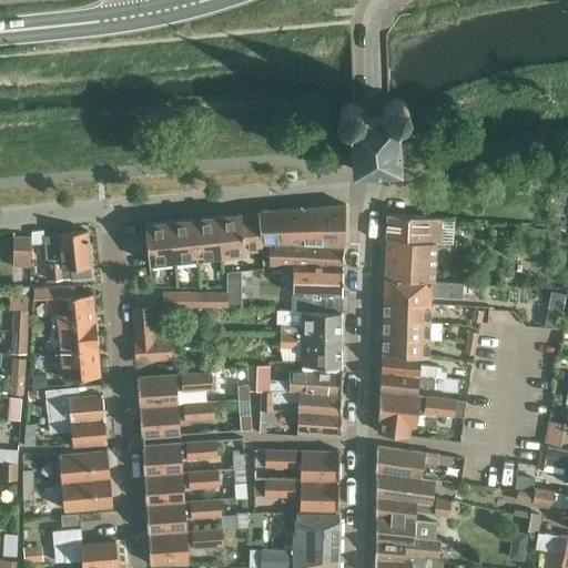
[(407,114),(407,113),(408,111),(408,110),(408,109),(407,107),(407,104),(405,101),(404,100),(403,99),(401,98),(397,97),(394,97),(392,97),(388,98),(386,100),(385,101),(383,103),(383,105),(382,108),(382,109),(382,111),(373,111),(364,112),(363,110),(362,108),(361,105),(359,104),(358,103),(356,102),(354,101),(351,101),(350,101),(347,101),(345,102),(343,103),(342,103),(341,105),(340,107),(338,109),(337,112),(337,114),(337,117),(338,118),(338,120),(340,121),(341,123),(342,124),(344,125),(345,127),(344,130),(350,132),(351,169),(375,168),(399,166),(398,129),(403,127),(401,121),(402,121),(404,120),(405,118),(406,117),(407,114)]
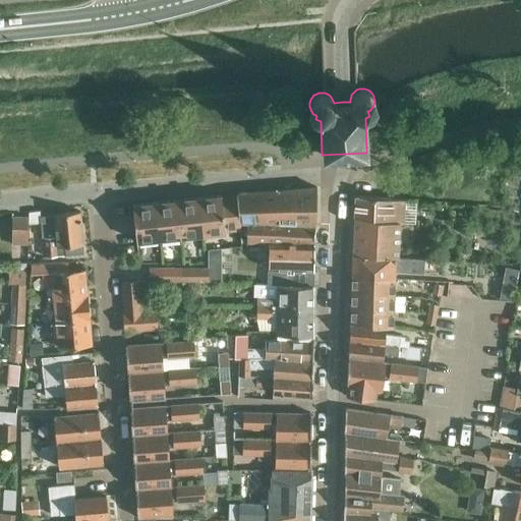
[(316,186),(236,192),(239,222),(314,225),(316,186)]
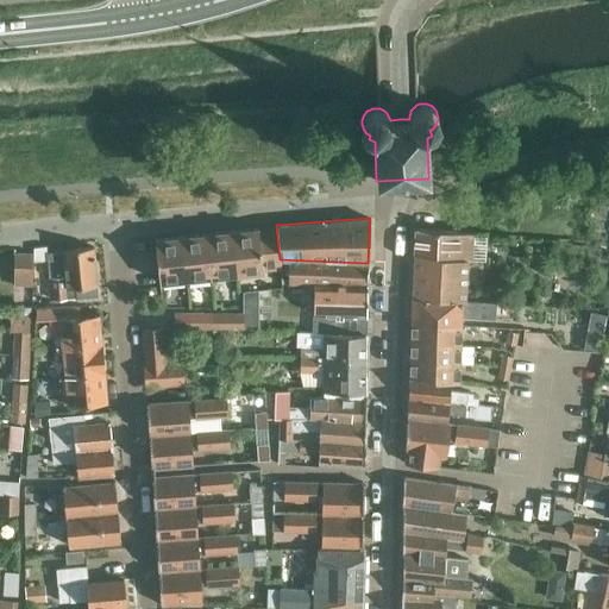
[(262,269),(280,268),(280,259),(276,225),(276,227),(258,230),(258,228),(231,231),(236,274),(262,271),(262,269)]
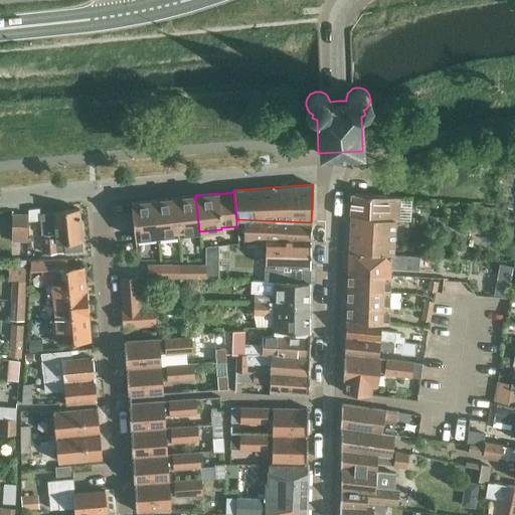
[(350,222),(393,224),(393,219),(397,219),(398,197),(351,192),(350,222)]
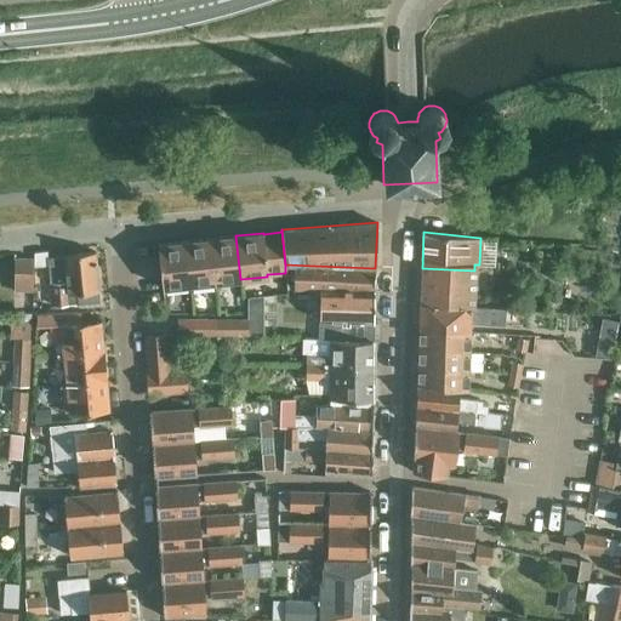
[(215,283),(240,279),(235,235),(210,239),(215,283)]
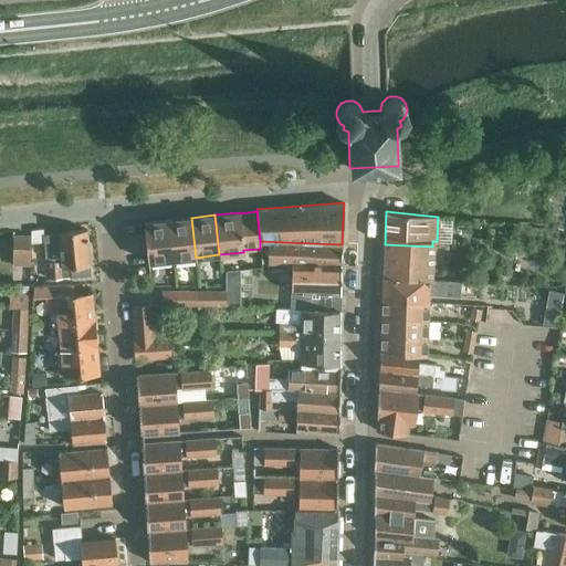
[(173,260),(196,258),(191,218),(168,220),(173,260)]
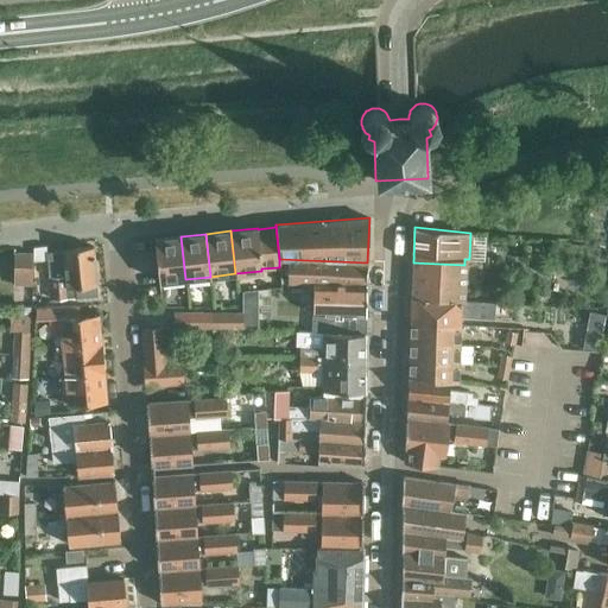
[(158,282),(185,279),(181,236),(153,239),(158,282)]
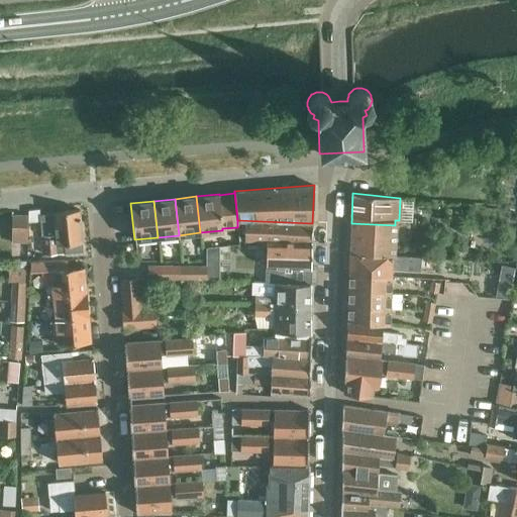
[(27,215),(27,217),(39,216),(41,235),(42,254),(83,250),(80,209),(54,211),(54,212),(39,214),(39,208),(28,209),(27,215)]
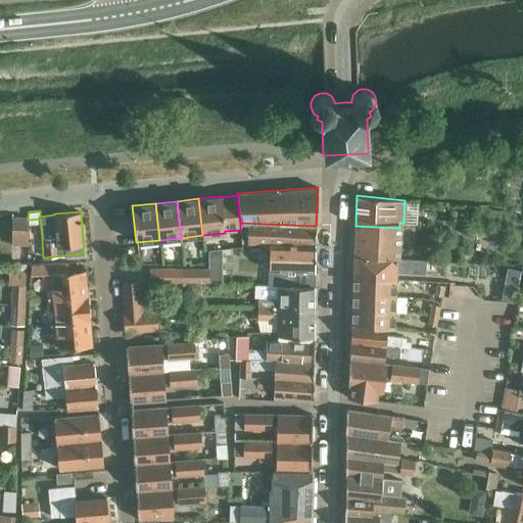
[(28,244),(28,220),(28,218),(11,218),(11,244),(28,244)]
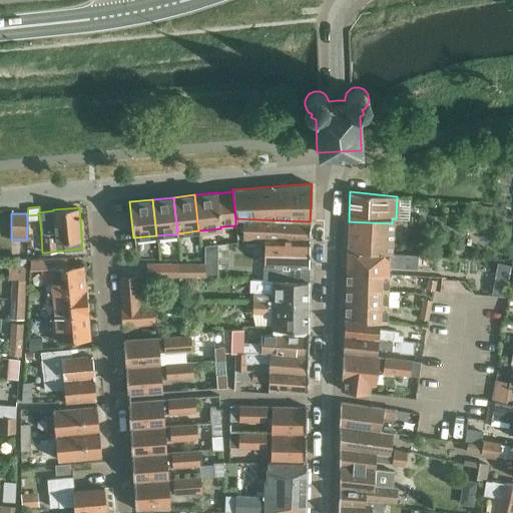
[(310,221),(235,218),(235,225),(236,237),(243,237),(259,238),(266,238),(266,237),(309,239),(310,221)]
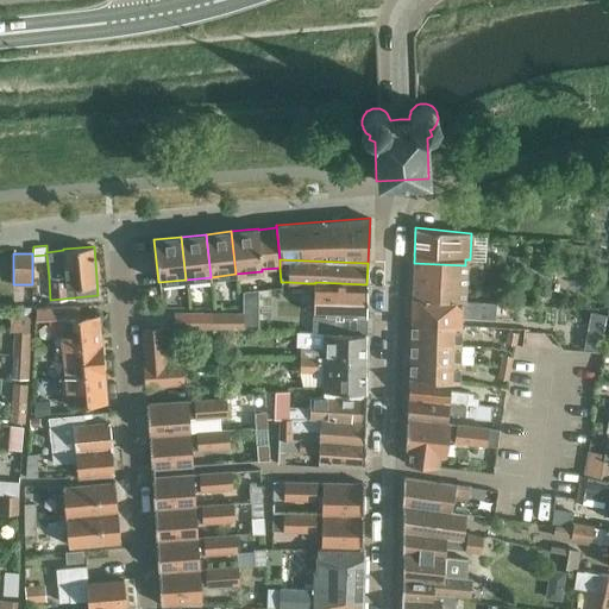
[(464,300),(465,265),(414,263),(412,297),(464,300)]
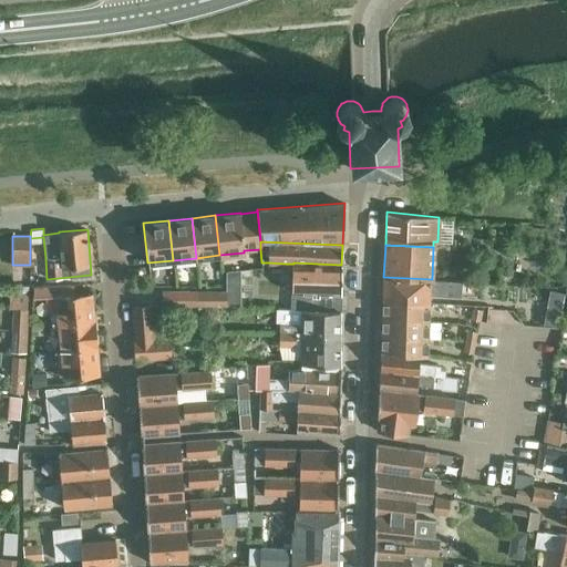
[(341,312),(341,265),(294,263),(294,264),(286,264),(285,309),(280,308),(280,309),(341,312)]
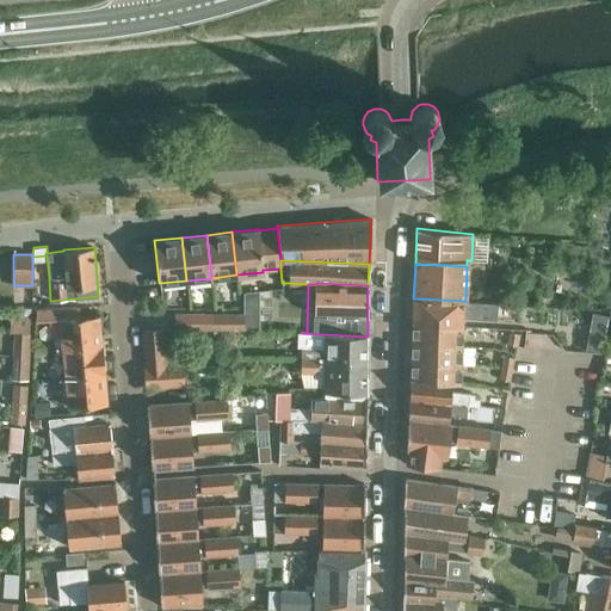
[(466,301),(413,298),(412,320),(463,325),(464,316),(498,318),(499,301),(485,301),(485,302),(466,301)]
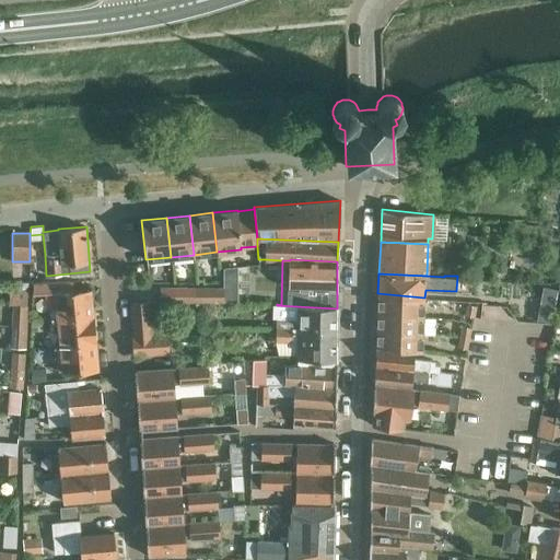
[(8,304),(11,304),(25,305),(27,281),(9,280),(9,287),(8,304)]
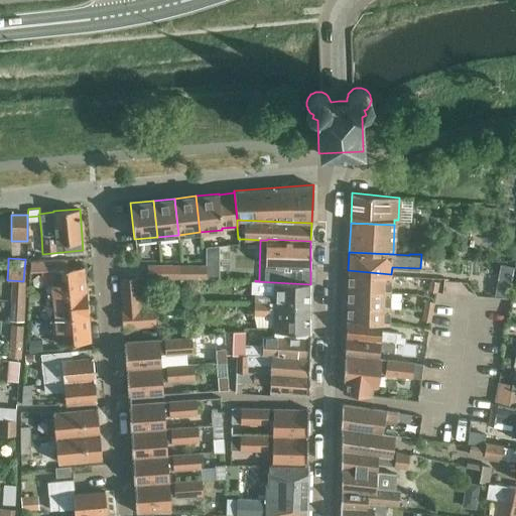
[(46,294),(87,291),(85,265),(68,267),(67,258),(29,260),(30,271),(51,270),(52,283),(45,284),(46,294)]
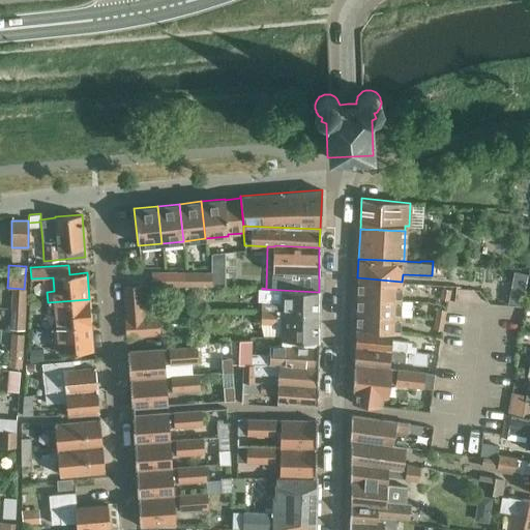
[(150,285),(164,285),(164,267),(150,267),(150,285)]
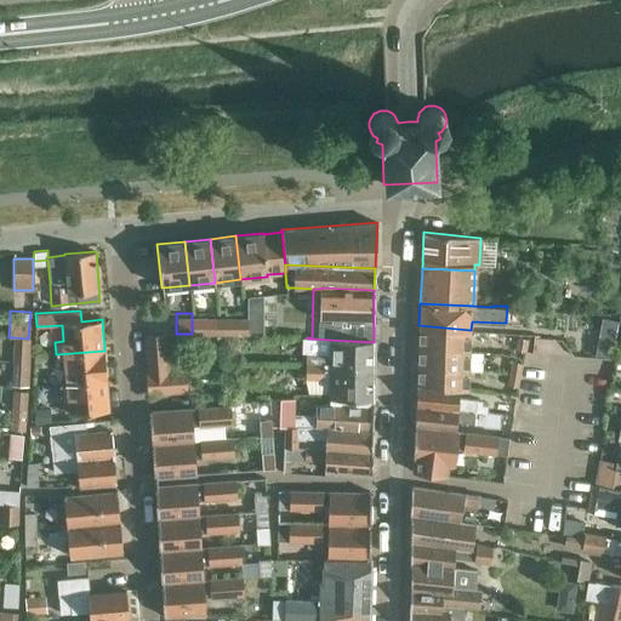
[(227,319),(217,319),(217,334),(227,334),(227,319)]
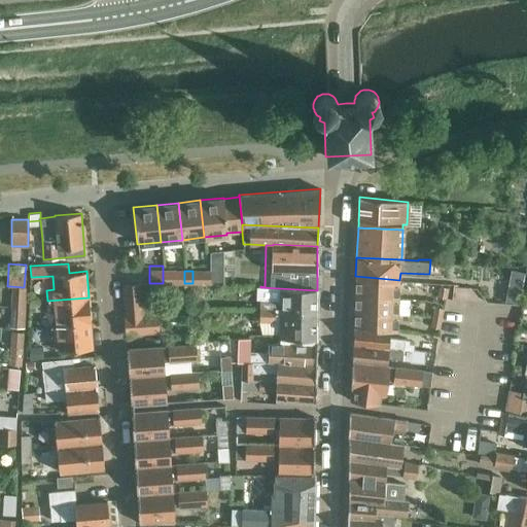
[(201,271),(192,271),(192,283),(202,283),(201,271)]
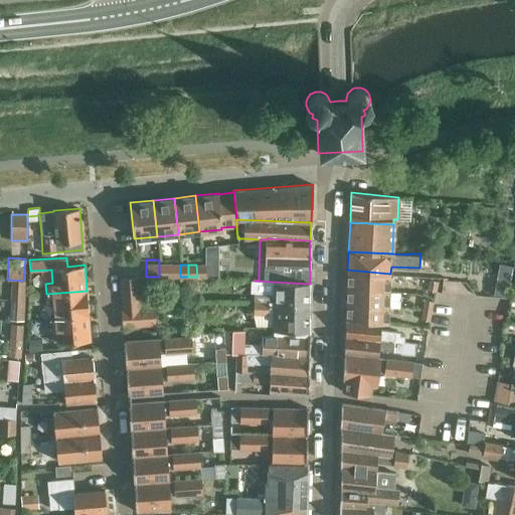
[(205,265),(196,265),(197,277),(205,277),(205,265)]
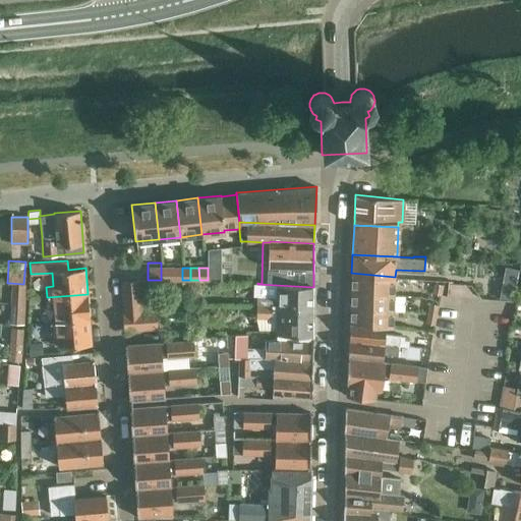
[(395,293),(395,277),(351,273),(350,289),(395,293)]
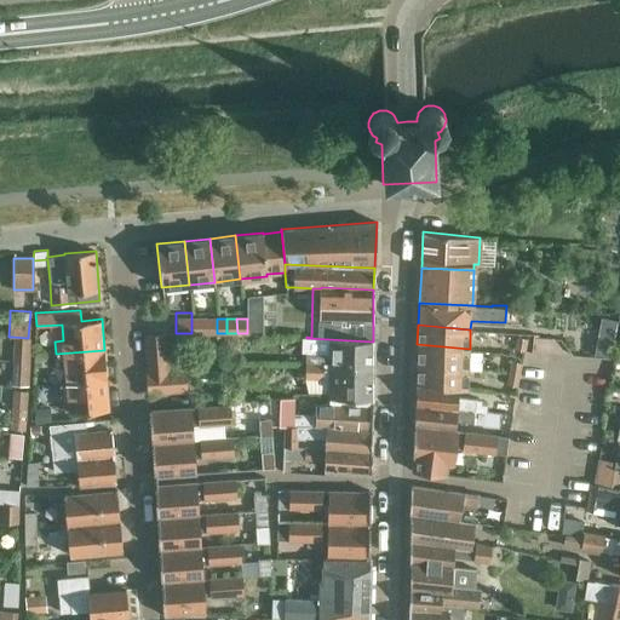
[(147,371),(168,369),(166,332),(144,334),(147,371)]
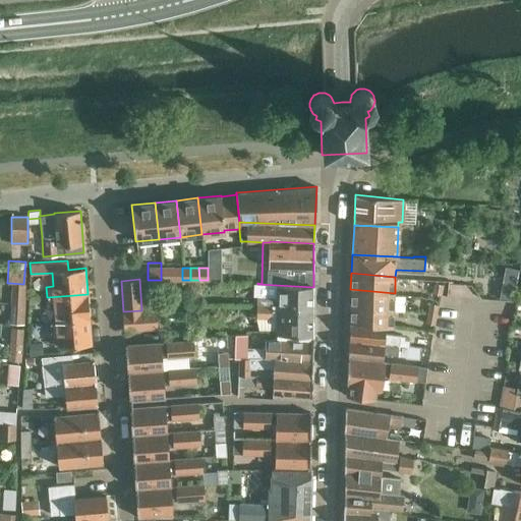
[(23,303),(23,284),(10,283),(9,302),(23,303)]
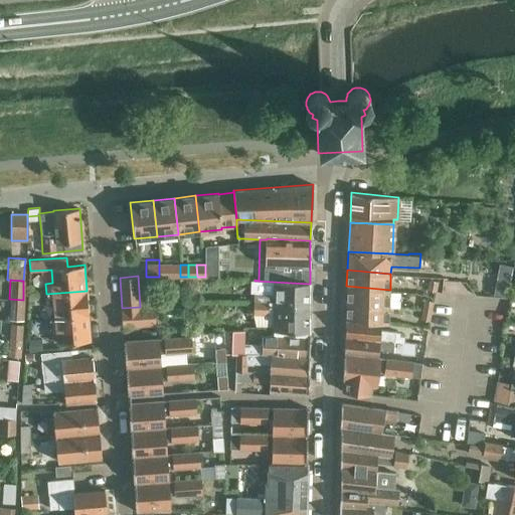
[(310,306),(310,284),(254,281),(253,301),(273,301),(273,305),(310,306)]
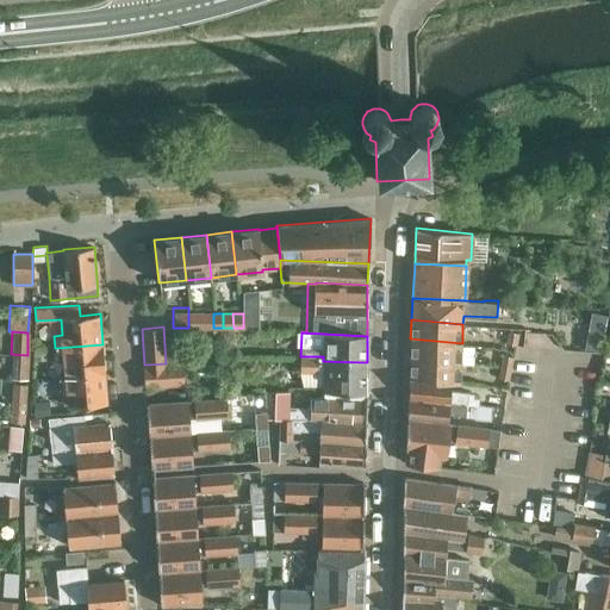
[(474,344),(462,343),(410,338),(410,359),(461,362),(473,362),(474,344)]
